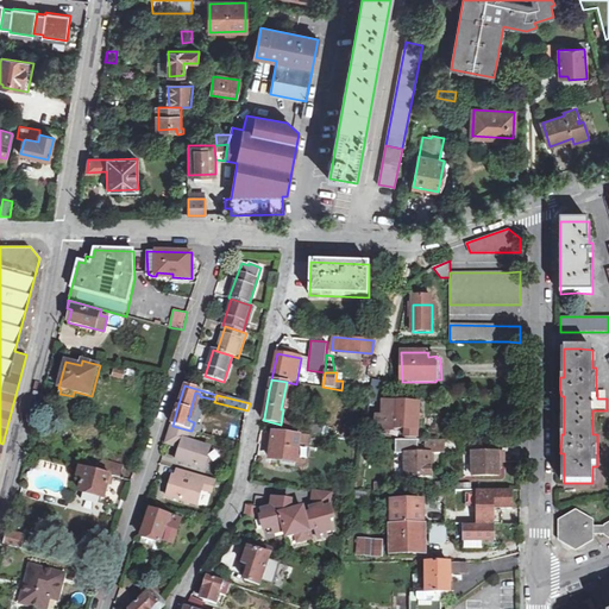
[(414,405),(384,403),(383,418),(378,418),(377,432),(396,432),(396,431),(406,431),(406,439),(418,438),(418,419),(414,419),(414,405)]
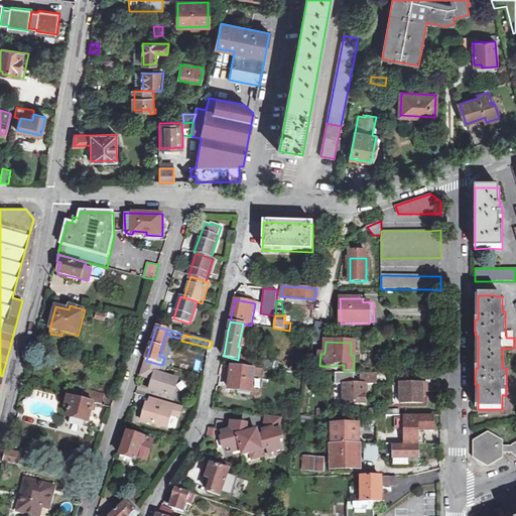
[(168,367),(171,360),(164,358),(162,365),(168,367)]
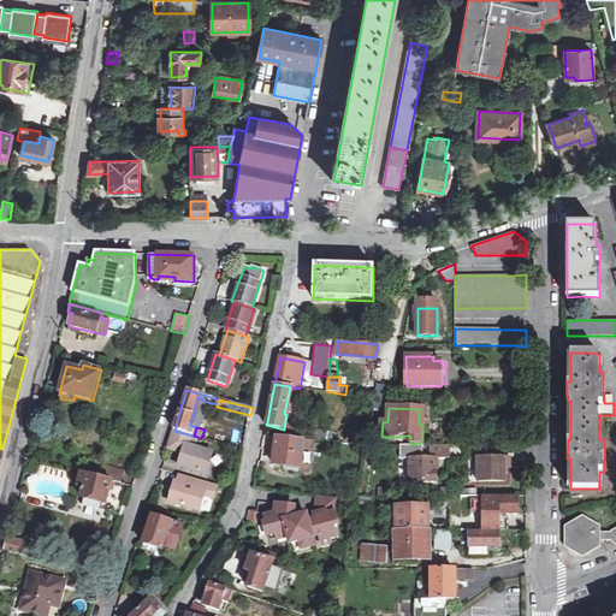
[(175,431),(173,432),(171,439),(169,449),(182,452),(178,466),(206,475),(212,452),(189,446),(193,436),(175,431)]
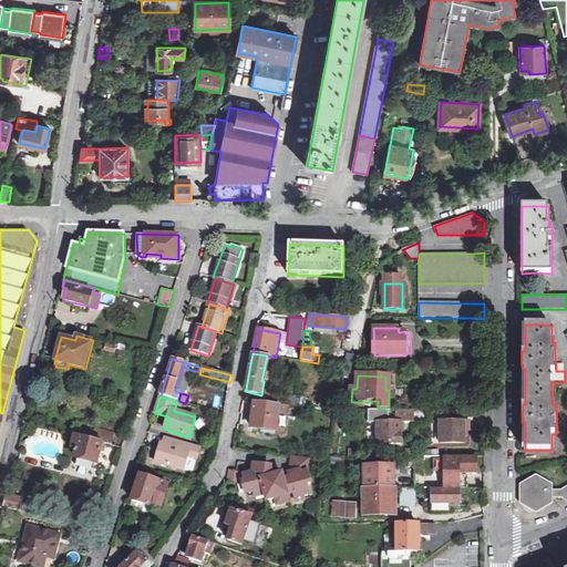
[(278,406),(254,403),(250,426),(261,429),(276,430),(278,411),(278,406)]
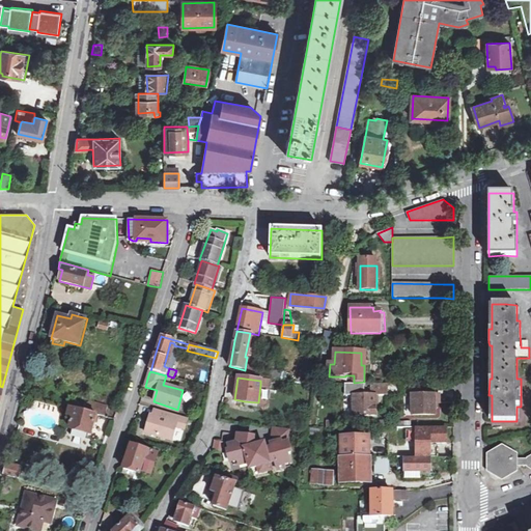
[(388,384),(371,385),(370,396),(353,396),(353,415),(363,415),(364,417),(376,417),(375,396),(384,396),(385,392),(388,392),(388,384)]
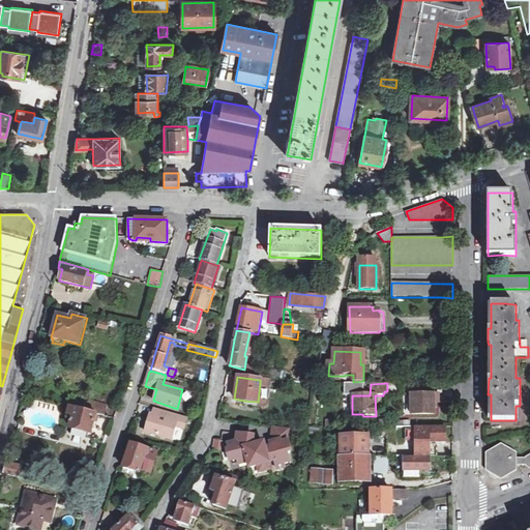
[(268,385),(260,384),(258,402),(268,404),(270,385),(268,385)]
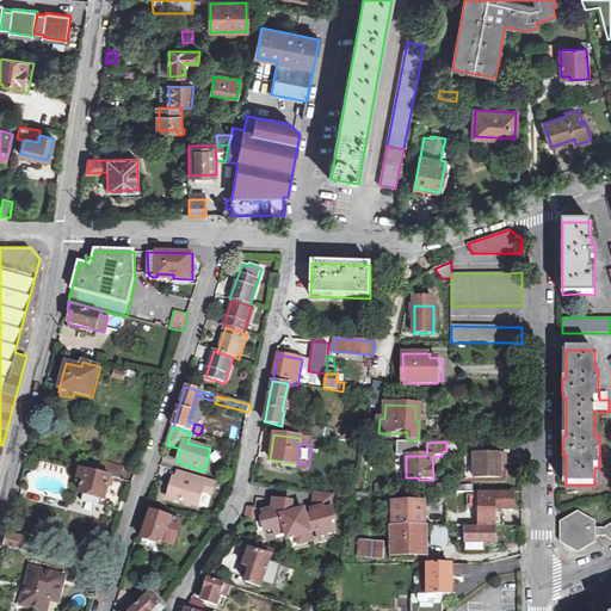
[(501,470),(501,463),(506,463),(505,454),(497,454),(474,455),(475,479),(501,479),(501,470)]
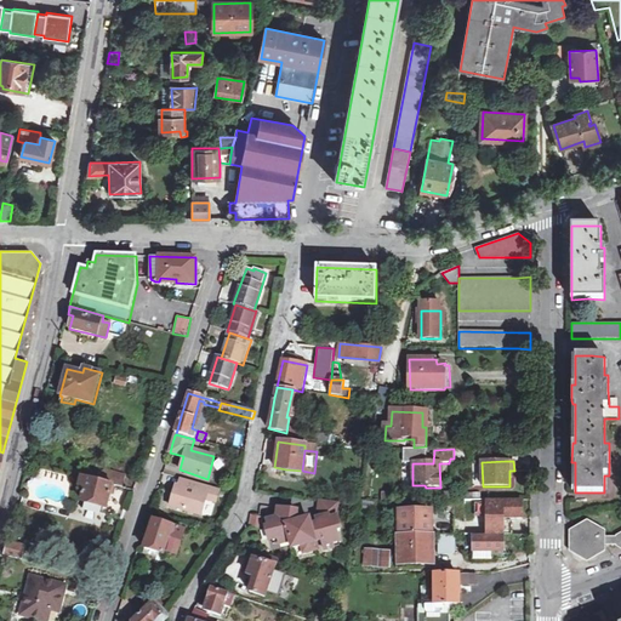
[(123,486),(125,477),(106,471),(98,476),(97,480),(113,484),(123,486)]
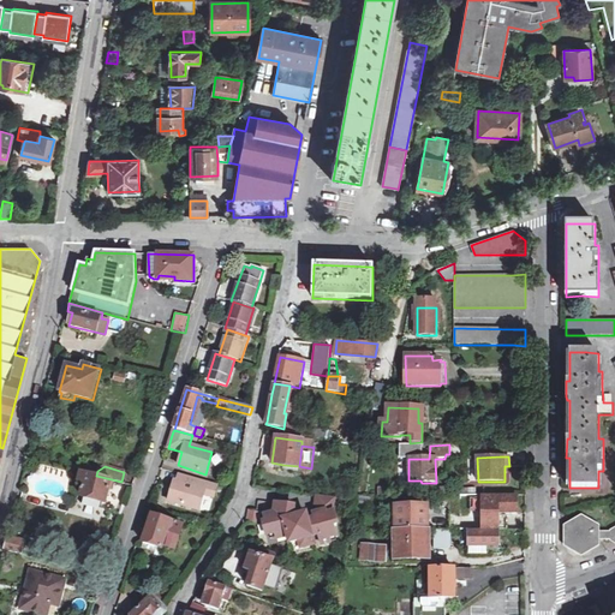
[(82,471),(79,482),(84,483),(81,495),(83,496),(81,503),(102,508),(103,502),(106,502),(112,479),(96,476),(82,471)]
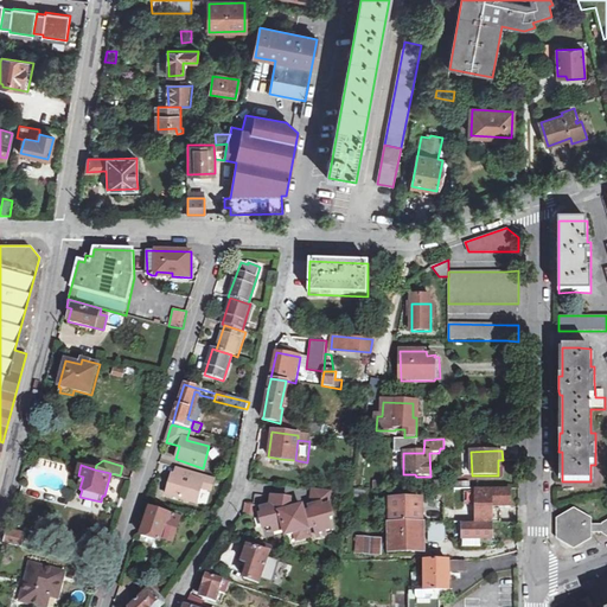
[(213,479),(177,468),(174,477),(173,475),(167,494),(196,504),(200,487),(211,490),(213,479)]
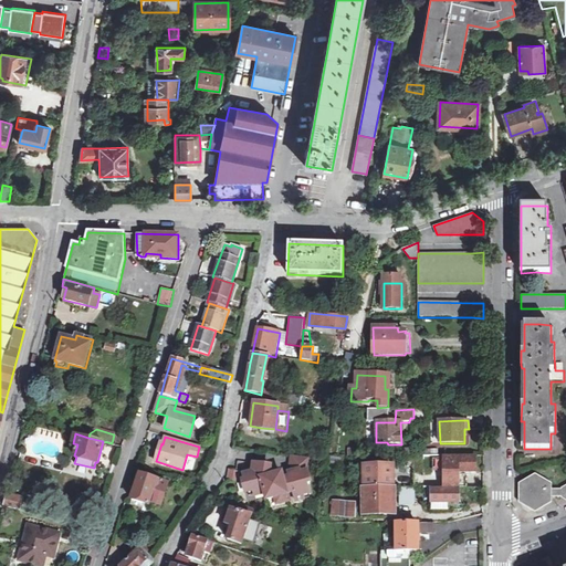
[(293,456),(292,464),(294,464),(296,471),(290,473),(291,477),(284,479),(283,475),(275,478),(274,474),(271,475),(269,472),(268,464),(251,463),(253,471),(244,473),(245,479),(243,479),(247,492),(249,491),(253,490),(254,494),(254,495),(264,493),(265,499),(275,496),(276,503),(290,501),(287,492),(293,491),(295,501),(304,500),(302,493),(308,492),(306,482),(311,482),(308,468),(311,458),(293,456)]
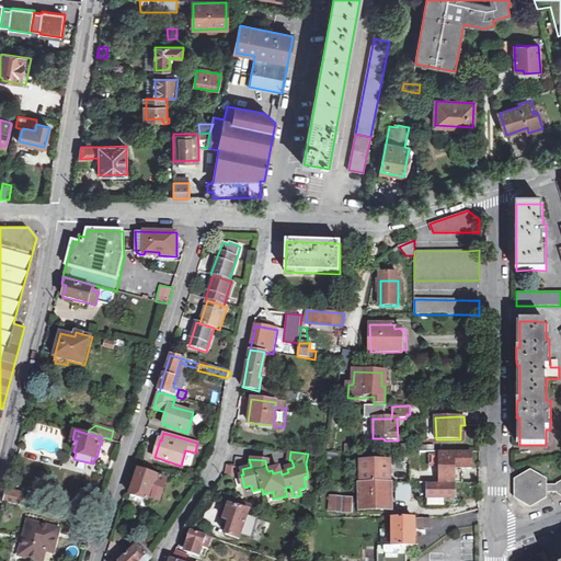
[(464,483),(464,470),(456,470),(455,468),(472,468),(472,454),(465,454),(441,453),(441,451),(421,451),(421,483),(464,483)]
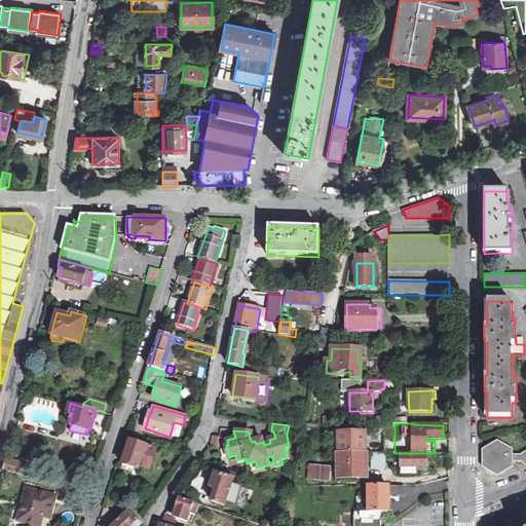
[(327,434),(327,443),(338,443),(338,435),(327,434)]
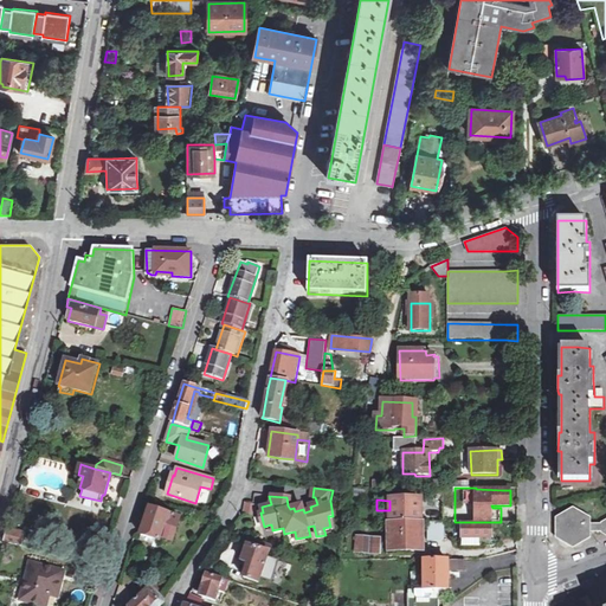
[(389,522),(410,522),(420,522),(420,500),(389,501),(389,510),(389,522)]
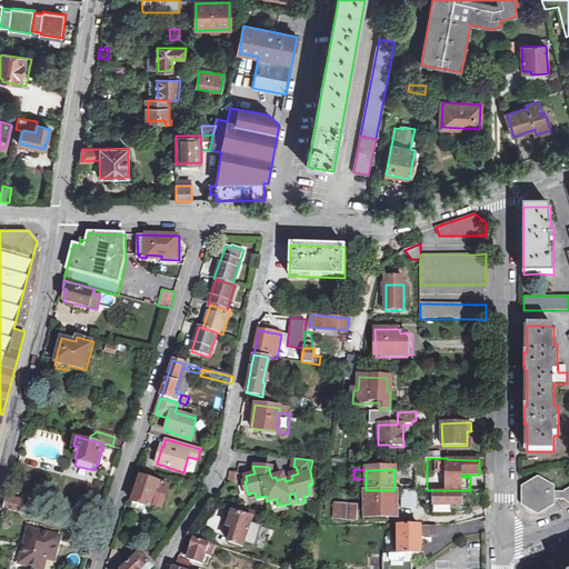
[(230,471),(228,481),(238,483),(239,472),(230,471)]
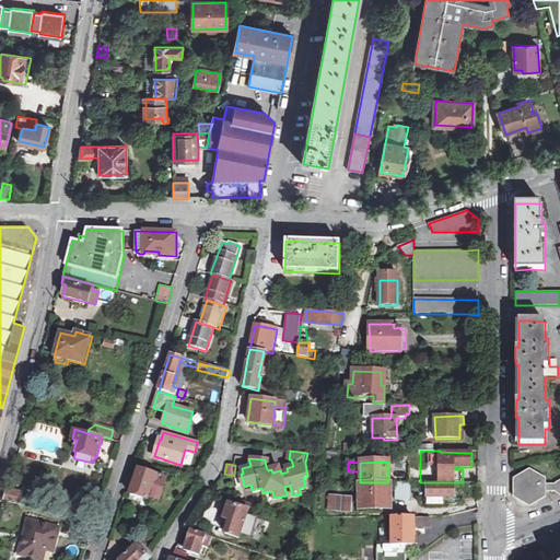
[(130,494),(147,500),(148,496),(160,499),(165,478),(136,469),(132,478),(136,479),(130,494)]
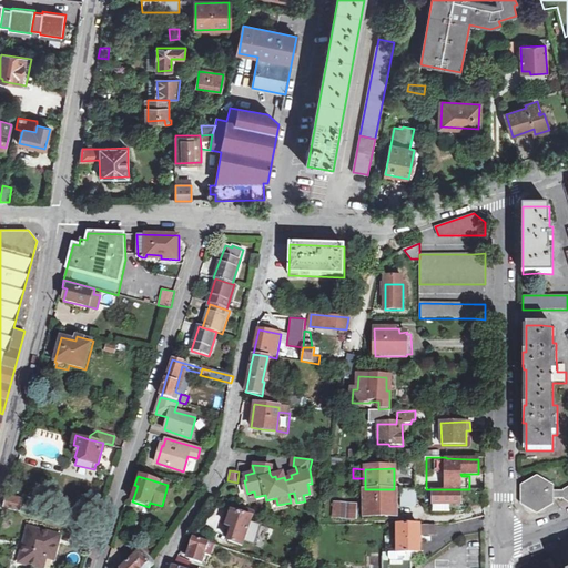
[(567,489),(565,492),(551,492),(550,486),(537,479),(523,487),(524,503),(537,511),(551,503),(551,498),(565,498),(565,499),(567,500),(567,489)]
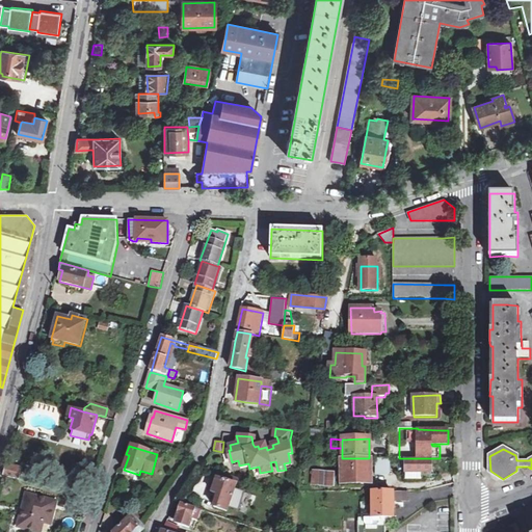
[(342,473),(342,482),(360,482),(370,482),(369,458),(360,458),(342,458),(342,473)]
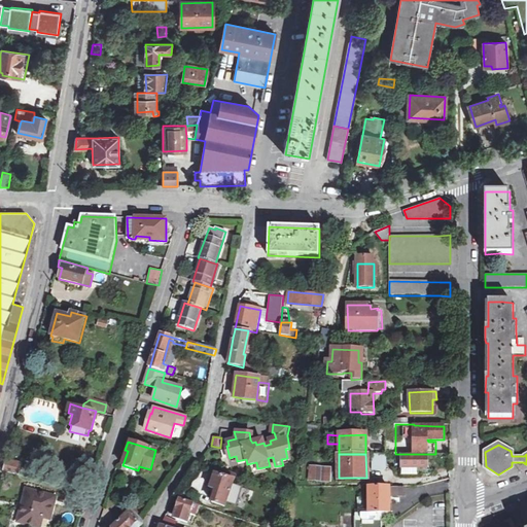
[(386,455),(372,454),(372,470),(385,470),(386,455)]
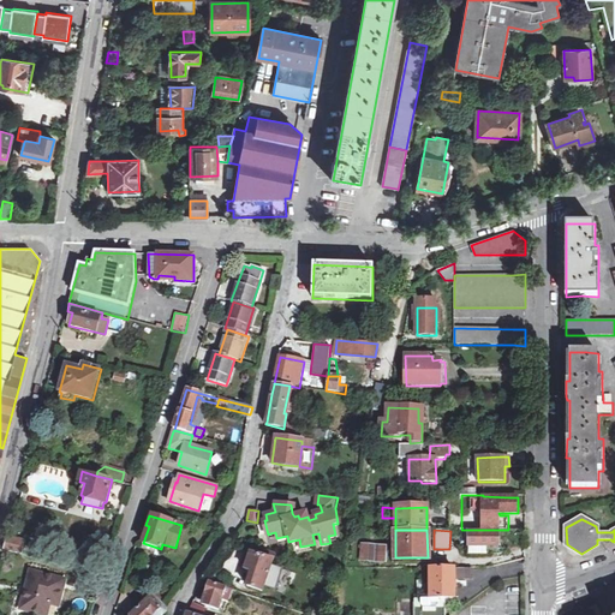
[(469,532),(470,555),(499,555),(499,532),(469,532)]
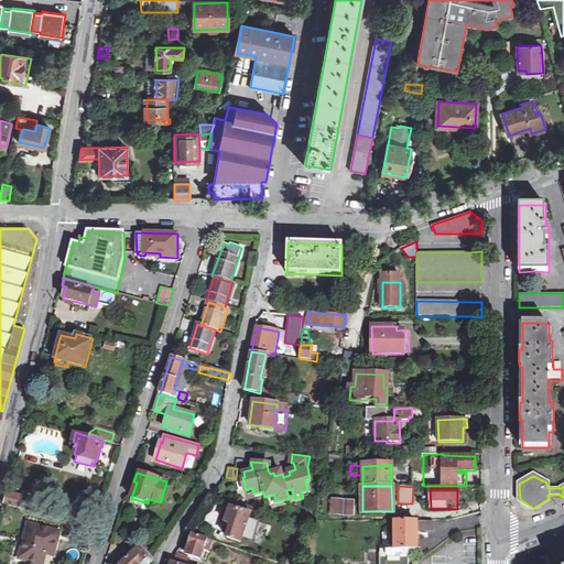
[(23,497),(7,492),(6,496),(4,501),(3,503),(20,509),(23,497)]
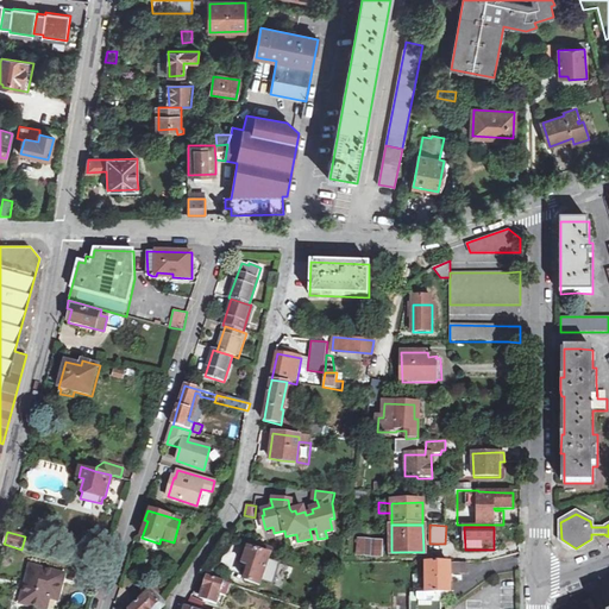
[(274,548),(251,540),(244,564),(250,566),(246,581),(261,585),(274,548)]
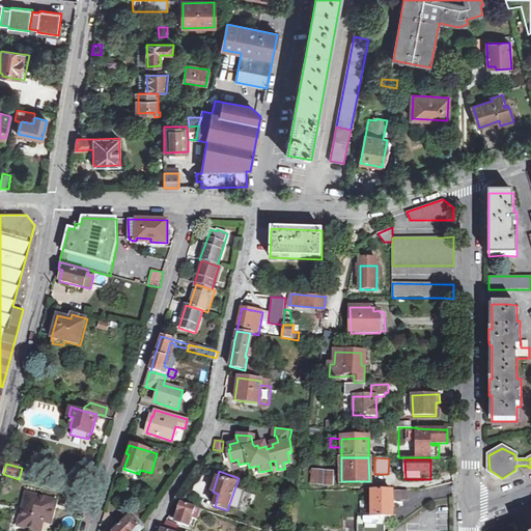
[(312,472),(312,484),(324,485),(325,473),(312,472)]
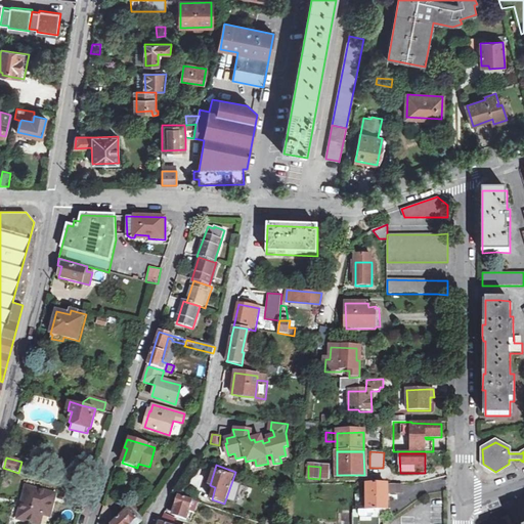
[(320,467),(319,479),(330,479),(330,467),(320,467)]
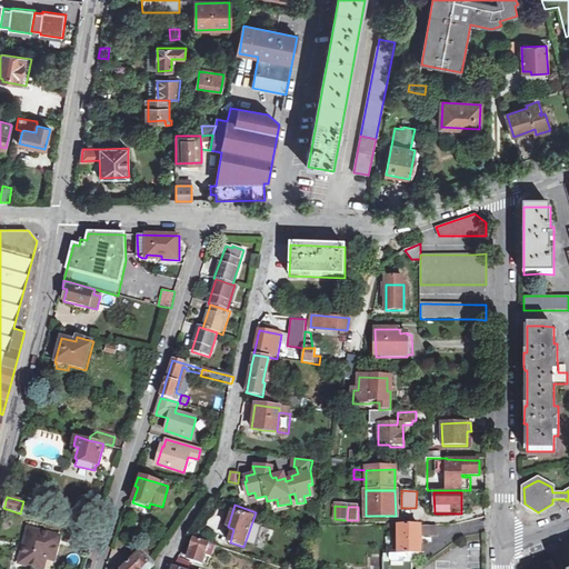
[(412,568),(412,553),(420,555),(421,543),(425,543),(425,537),(420,537),(421,527),(398,527),(398,539),(396,540),(396,543),(398,543),(398,553),(383,553),(382,568),(412,568)]
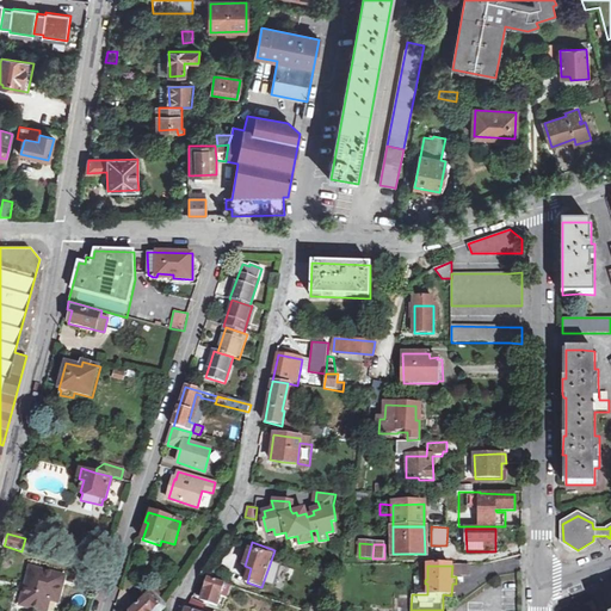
[(25,588),(22,605),(47,610),(49,599),(50,596),(59,598),(65,576),(34,569),(29,588),(25,588)]
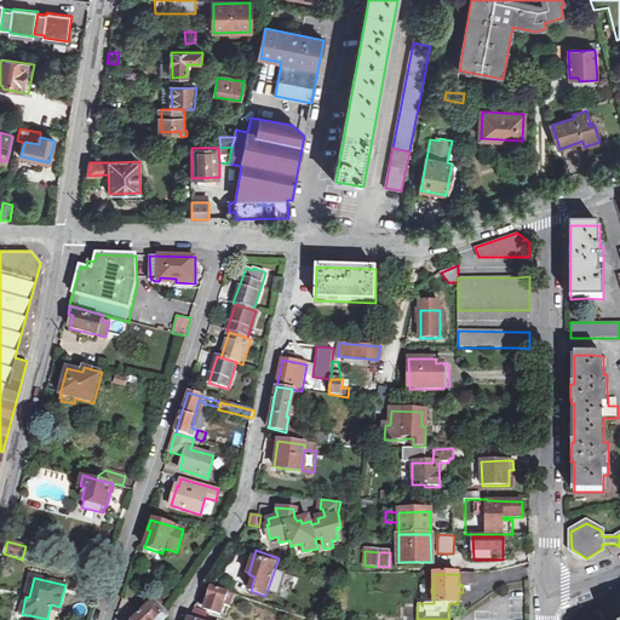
[(233,595),(212,587),(205,606),(210,608),(208,610),(219,614),(223,604),(229,606),(233,595)]
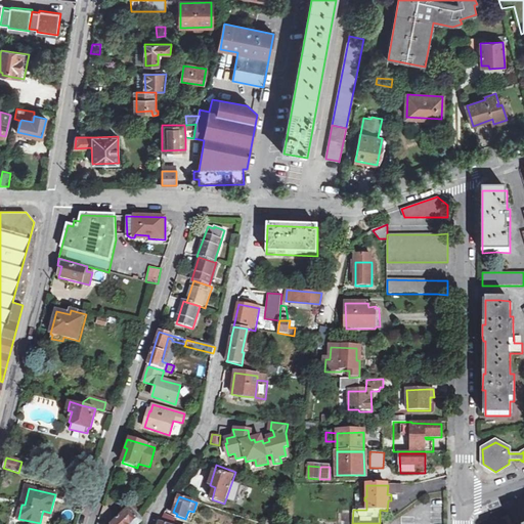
[(141,517),(132,506),(128,510),(137,519),(131,523),(137,523),(143,519),(143,518),(141,517)]
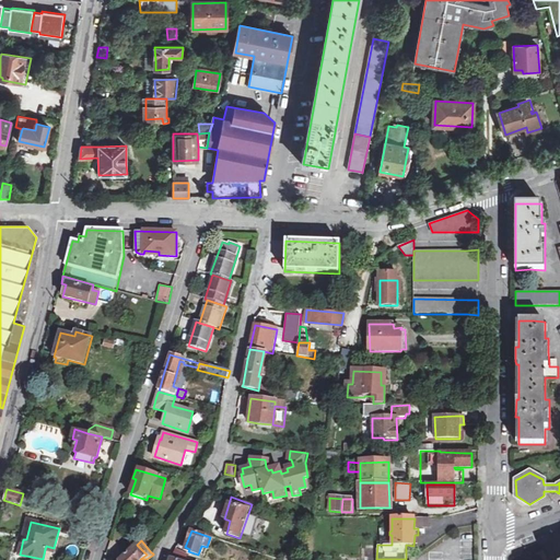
[(140,559),(147,555),(137,545),(119,559),(140,559)]
